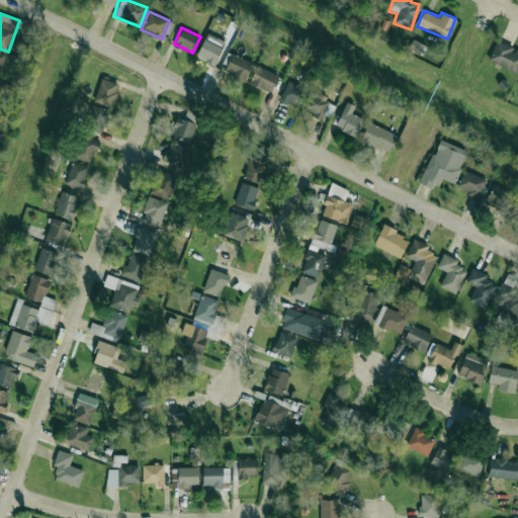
[(216,64),(225,40),(205,33),(196,57),(216,64)]
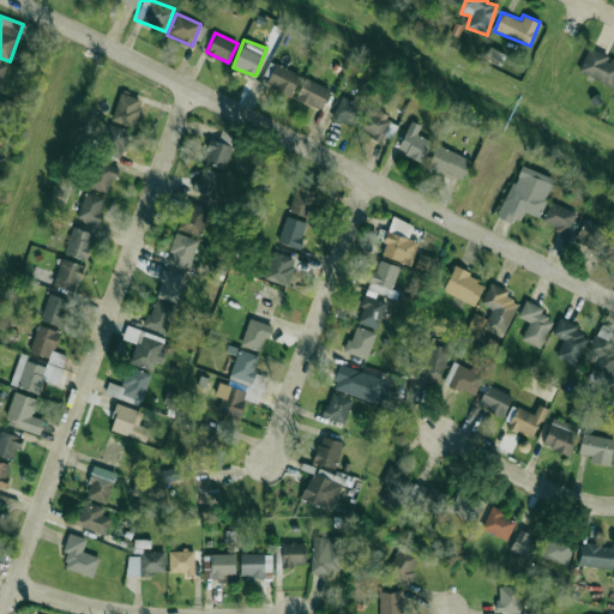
[(613,59),(589,48),(578,71),(612,86),(613,80),(613,59)]
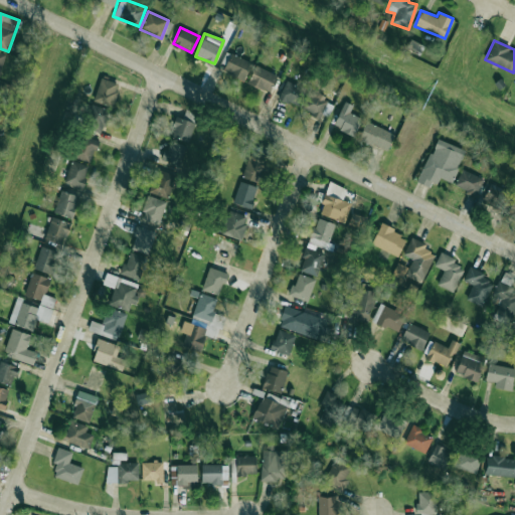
[(244,80),(251,63),(227,52),(219,69),(244,80)]
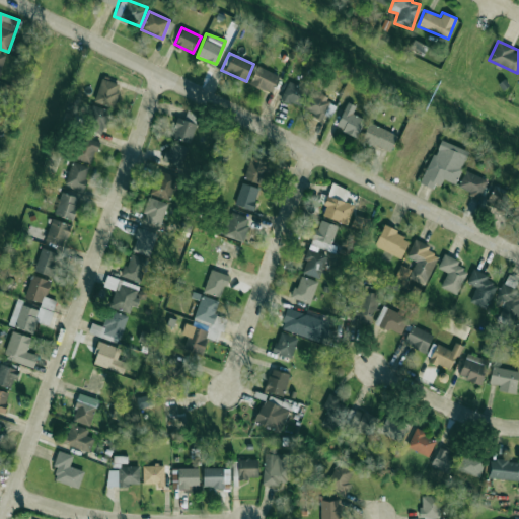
[(279,74),(255,66),(249,85),(273,92),(279,74)]
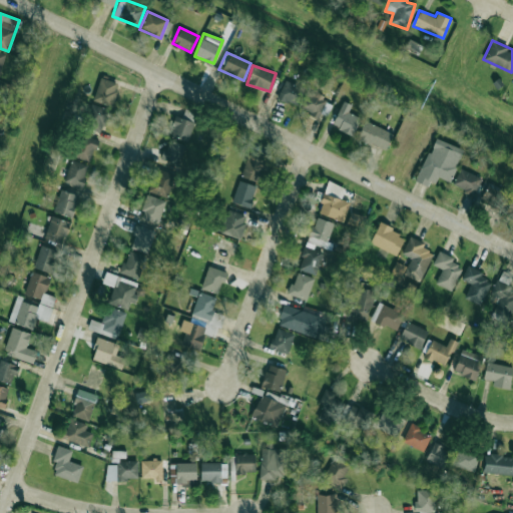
[(92,99),(111,106),(119,83),(100,77),(92,99)]
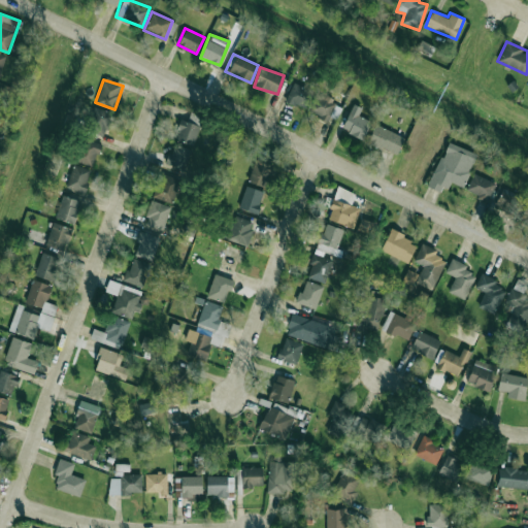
[(286,101),(305,109),(314,92),(293,83),(286,101)]
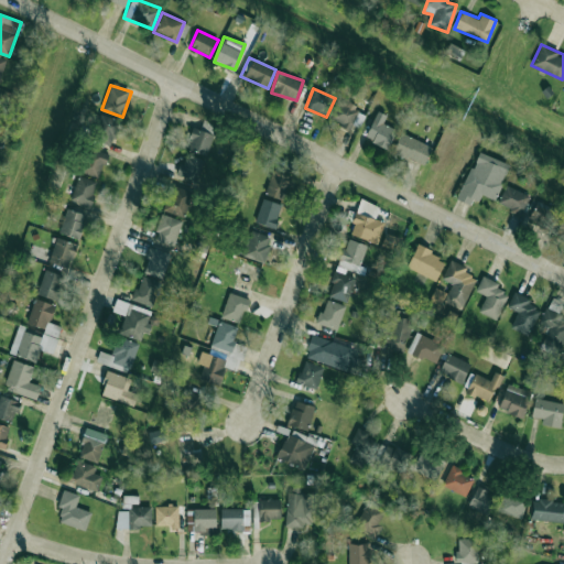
[(350,129),(359,107),(337,98),(329,120),(350,129)]
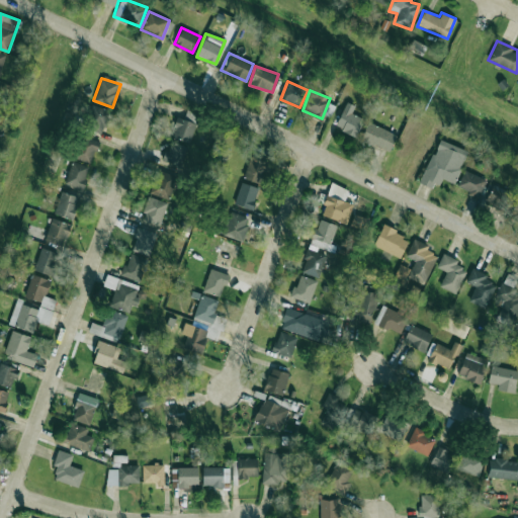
[(354,105),(346,102),(335,126),(355,137),(363,119),(351,113),(354,105)]
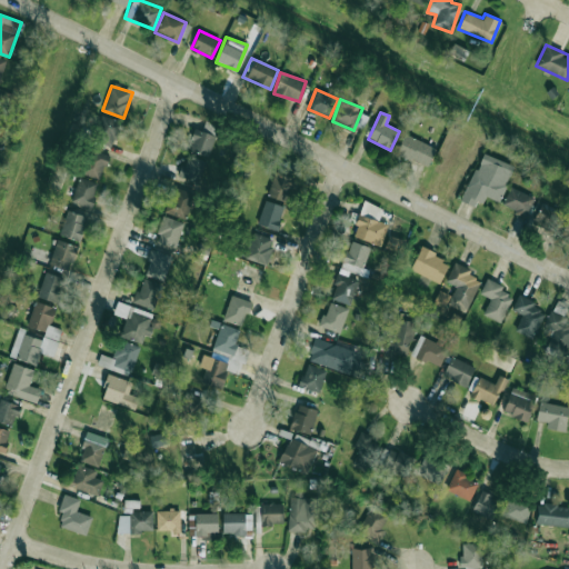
[(93,140),(113,146),(120,121),(100,116),(93,140)]
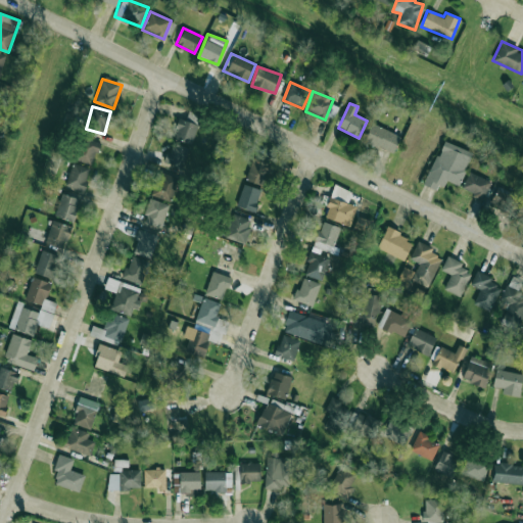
[(196,123),(178,117),(172,138),(190,143),(196,123)]
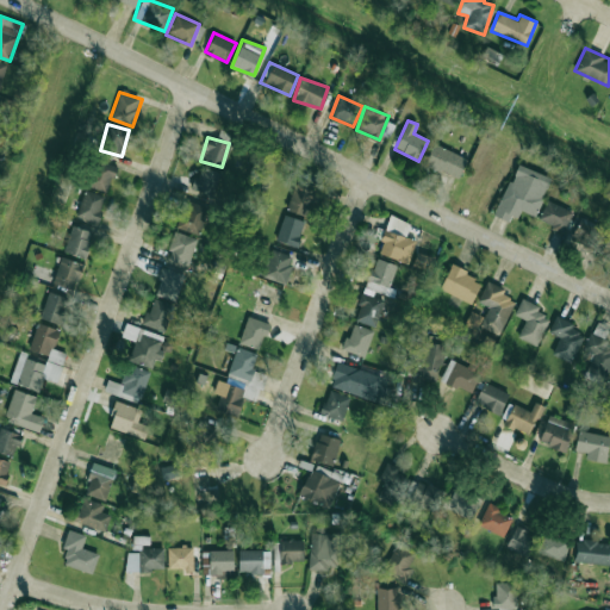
[(467,160),(434,143),(423,163),(458,180),(467,160)]
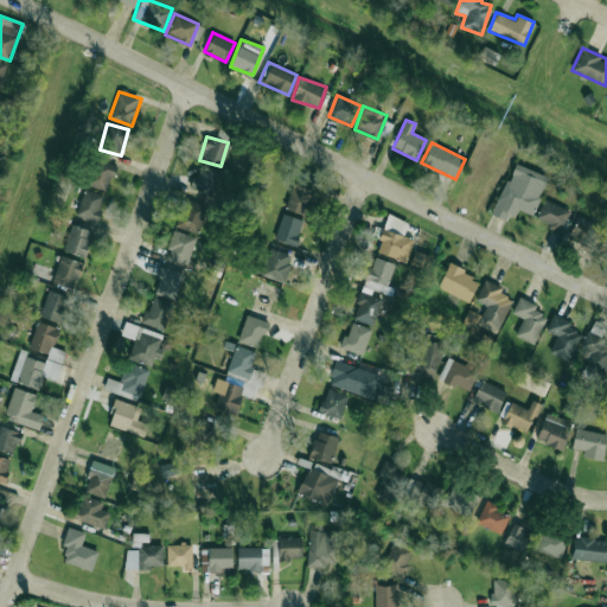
[(115,166),(94,160),(85,185),(107,192),(115,166)]
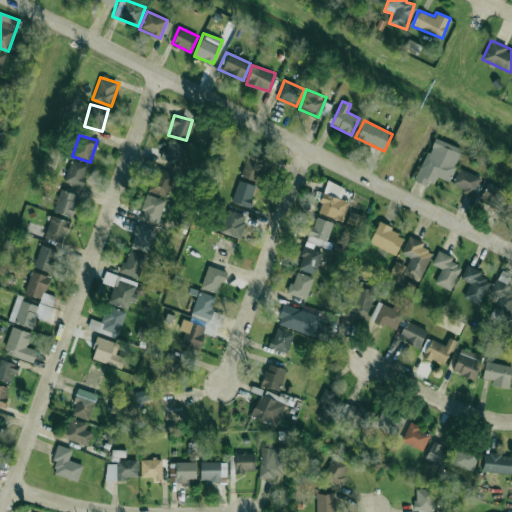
[(463,150),(434,137),(414,181),(429,187),(434,176),(448,182),(463,150)]
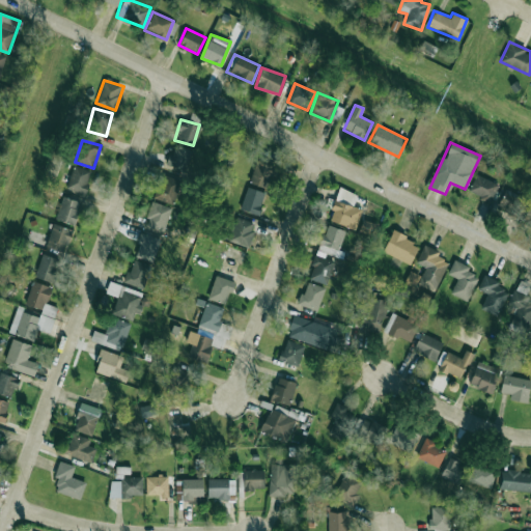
[(192,151),(174,144),(167,164),(185,170),(192,151)]
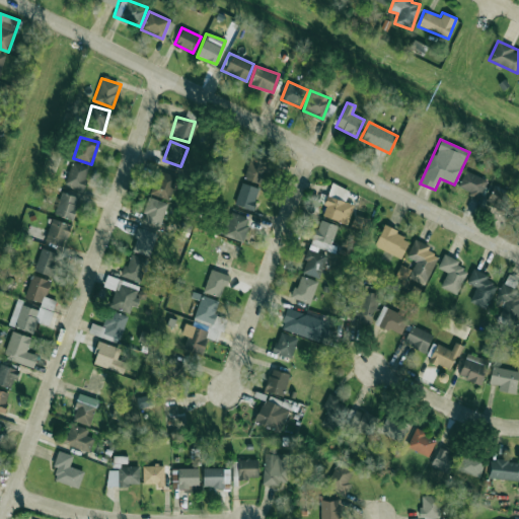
[(243,178),(262,183),(268,162),(249,157),(243,178)]
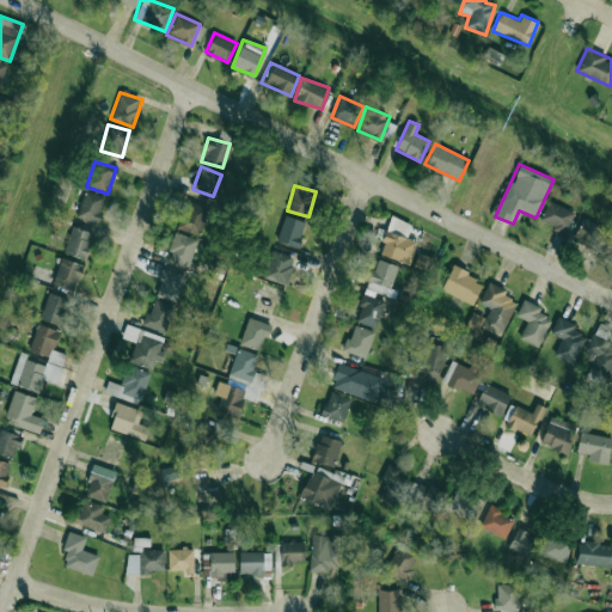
[(97,224),(105,197),(84,190),(75,218),(97,224)]
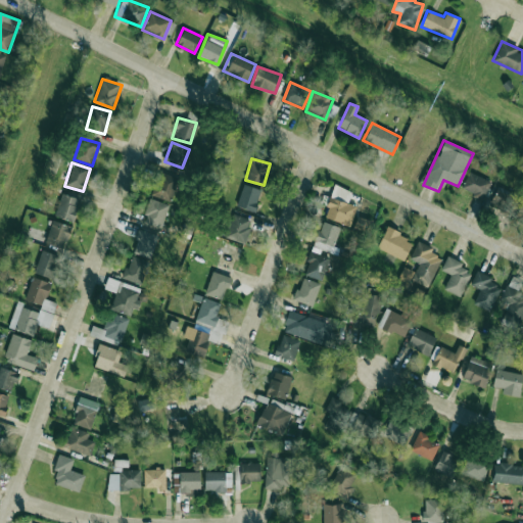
[(149,194),(170,202),(179,179),(158,171),(149,194)]
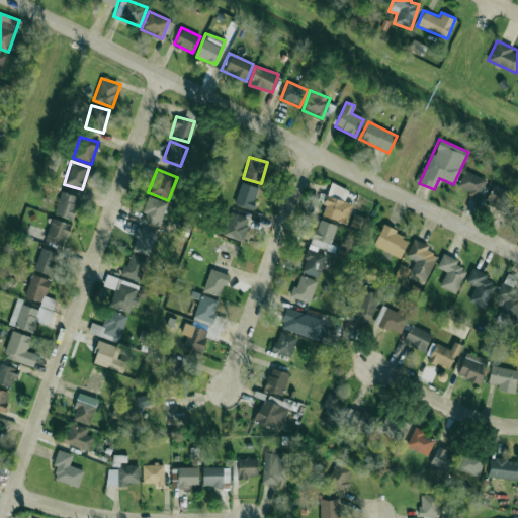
[(456,188),(479,196),(486,179),(463,170),(456,188)]
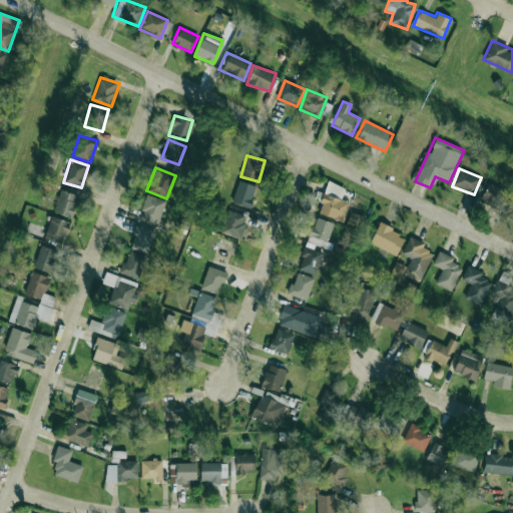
[(248,208),(257,186),(238,180),(230,201),(248,208)]
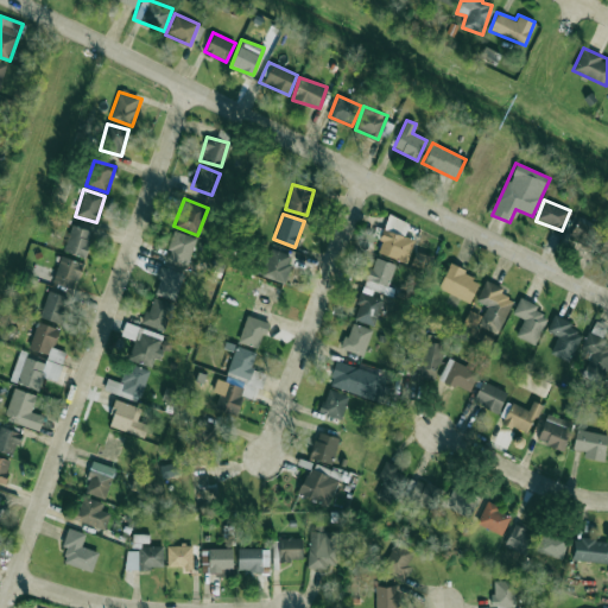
[(377,253),(406,263),(413,239),(404,235),(407,222),(387,215),(377,253)]
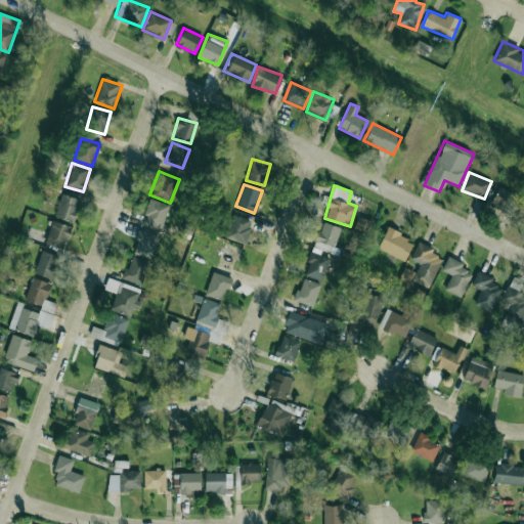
[(508,212),(516,194),(498,186),(490,204),(508,212)]
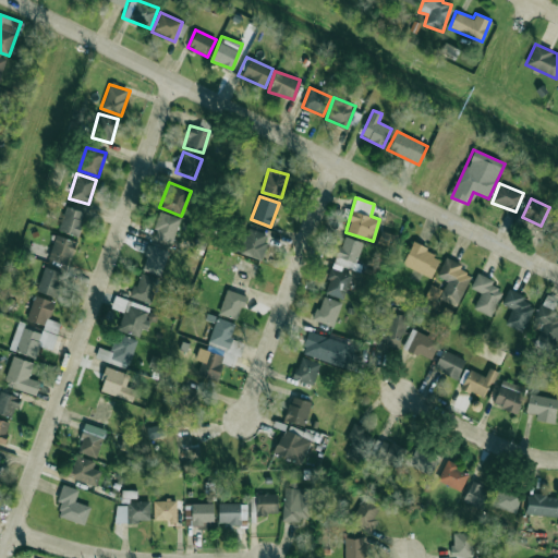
[(59,231),(80,235),(84,211),(64,207),(59,231)]
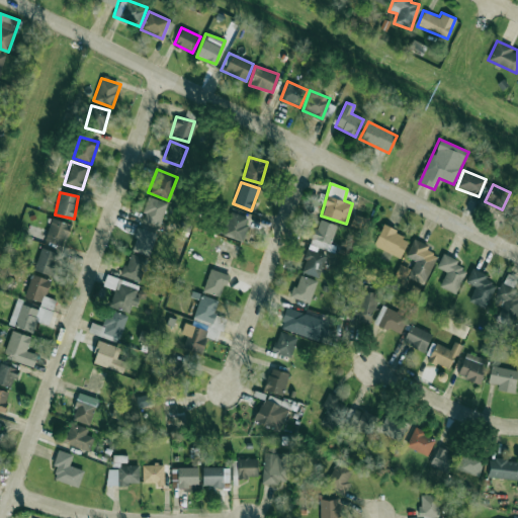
[(141,220),(160,226),(167,202),(148,196),(141,220)]
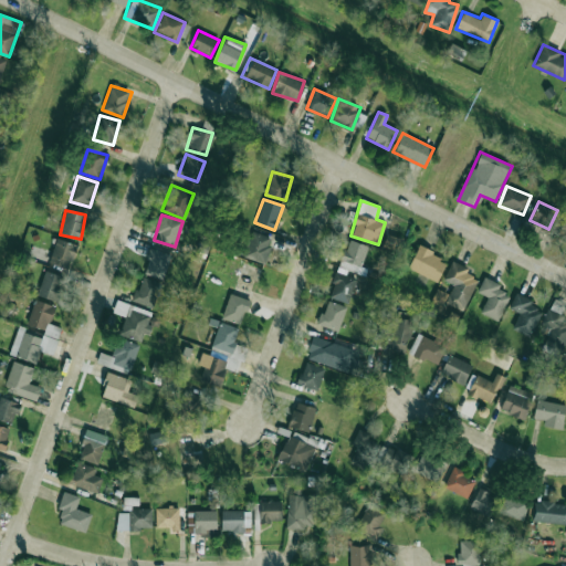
[(272,238),(252,231),(244,257),(264,263),(272,238)]
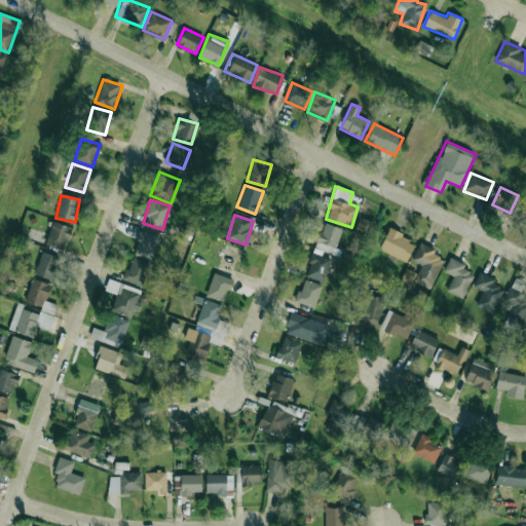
[(64,251),(72,228),(52,221),(44,242),(64,251)]
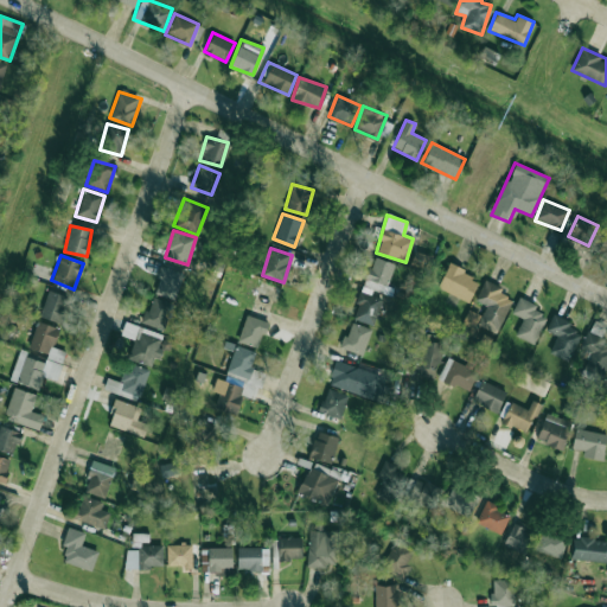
[(369,294),(371,288),(385,293),(395,263),(374,256),(362,292),(369,294)]
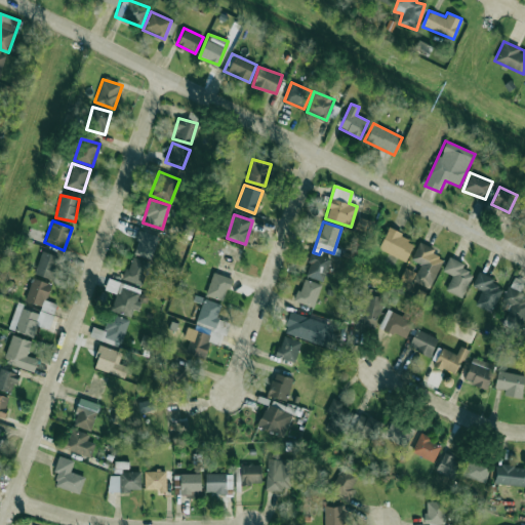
[(406,260),(414,240),(387,230),(378,250),(406,260)]
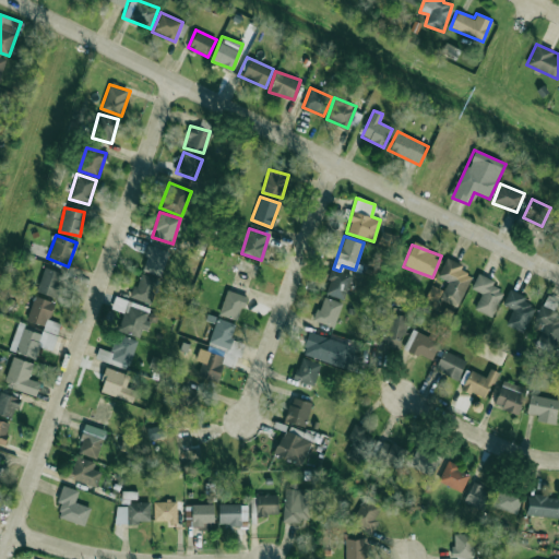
[(168,250),(147,246),(142,271),(162,275),(168,250)]
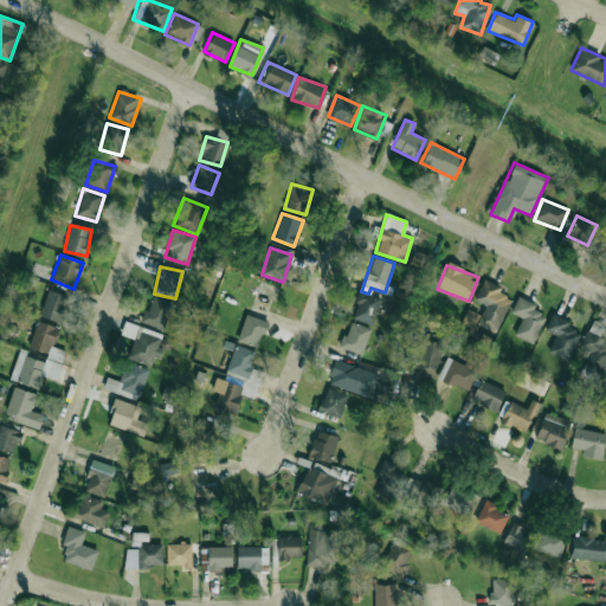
[(495,333),(513,296),(483,282),(474,300),(485,305),(476,324),(495,333)]
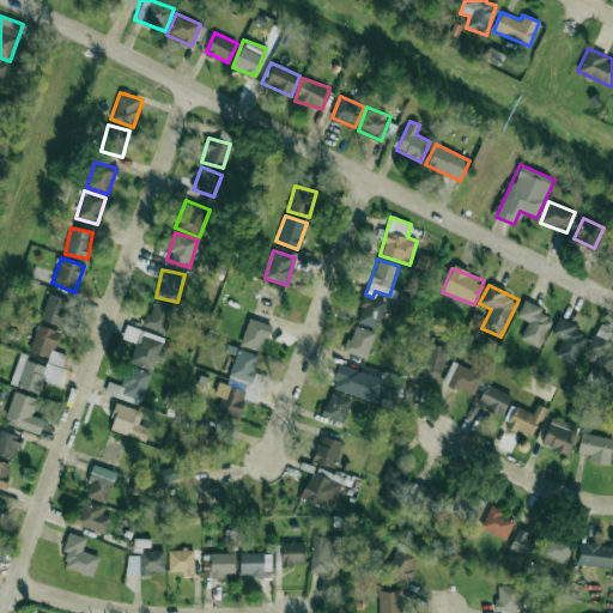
[(70,301),(49,292),(40,319),(60,327),(70,301)]
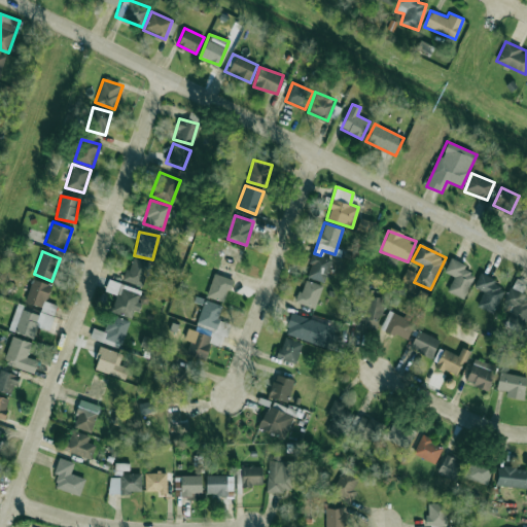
[(305,276),(324,282),(331,259),(313,253),(305,276)]
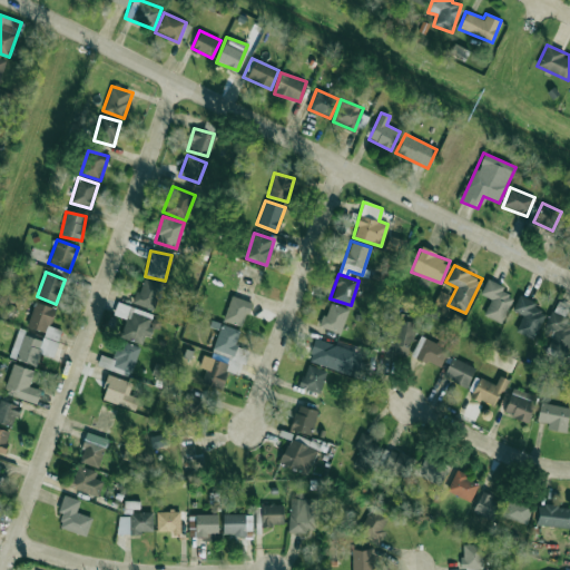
[(134,304),(154,310),(161,284),(141,278),(134,304)]
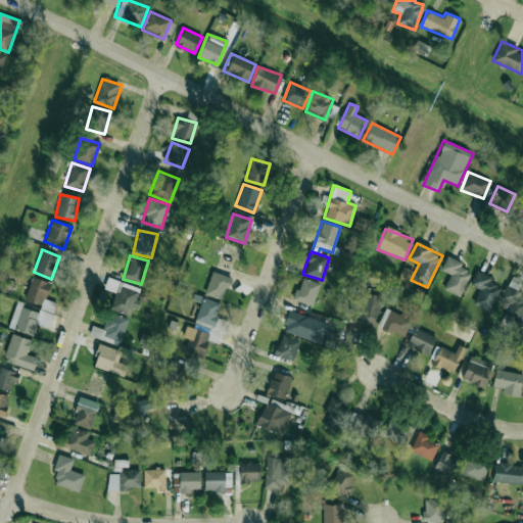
[(462,263),(446,255),(440,270),(449,274),(443,289),(460,296),(470,273),(460,268),(462,263)]
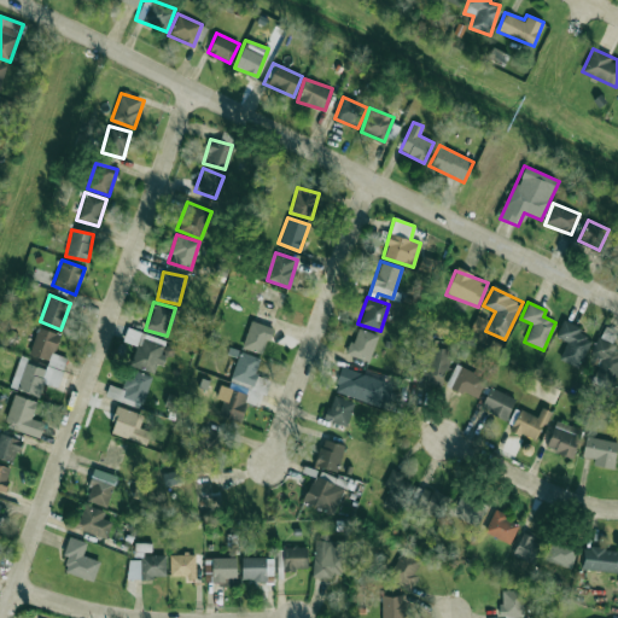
[(273,327),(251,320),(242,347),(263,354),(273,327)]
